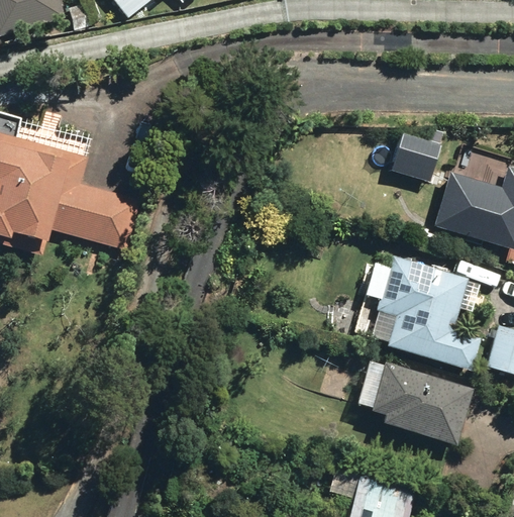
[(0,0),(0,35),(0,37),(68,18),(63,0),(0,0)]
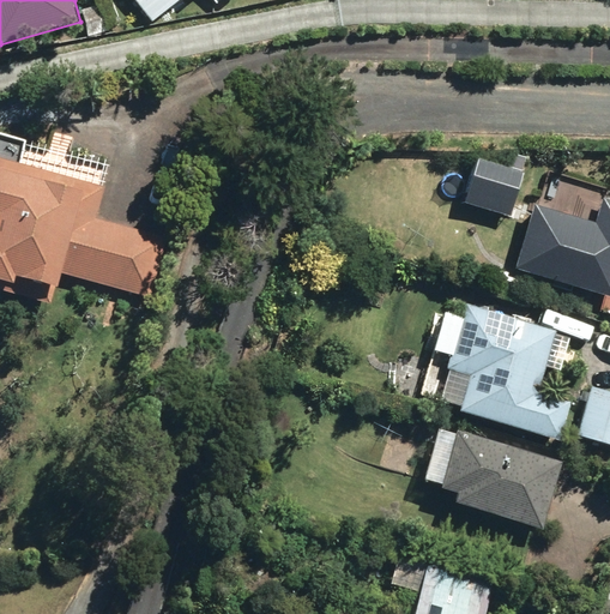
[(88,11),(95,37),(113,32),(107,6),(88,11)]
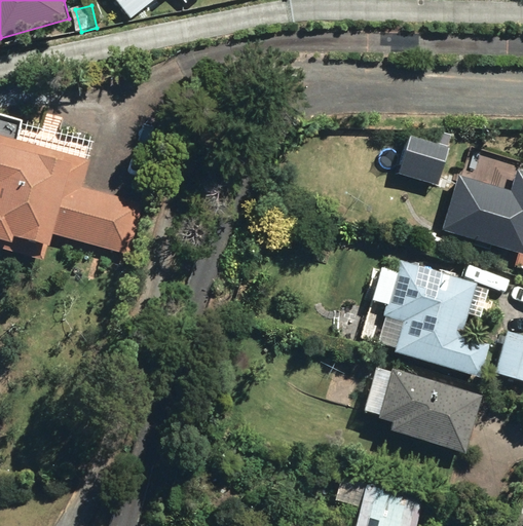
[(50,232),(129,255),(144,204),(83,187),(91,160),(0,134),(0,240),(7,243),(9,235),(46,247),(50,232)]
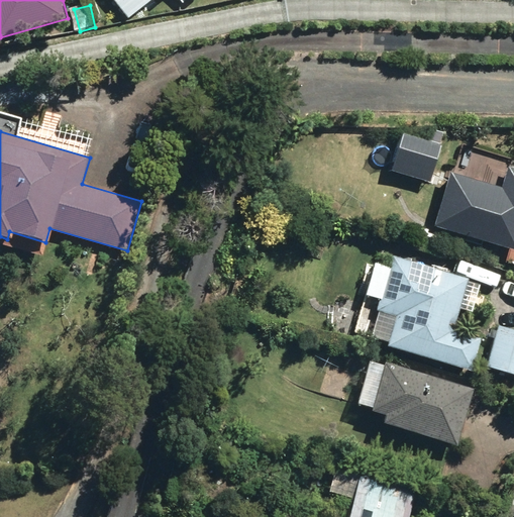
[(391,170),(430,182),(441,144),(402,132),(391,170)]
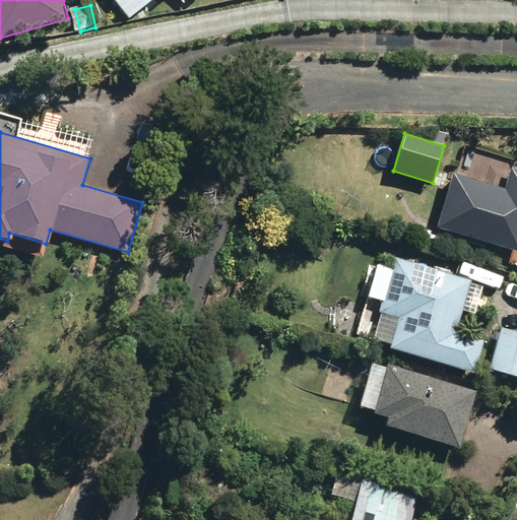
[(435,226),(516,253),(516,167),(513,166),(506,189),(452,172),(435,226)]
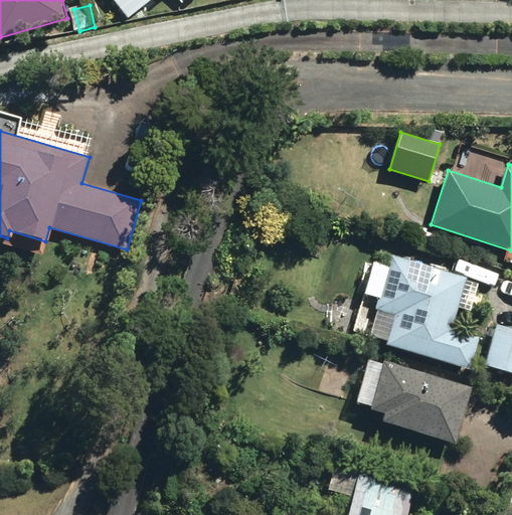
[(385,344),(471,369),(480,336),(453,329),(465,288),(386,267),(374,309),(393,315),(385,344)]
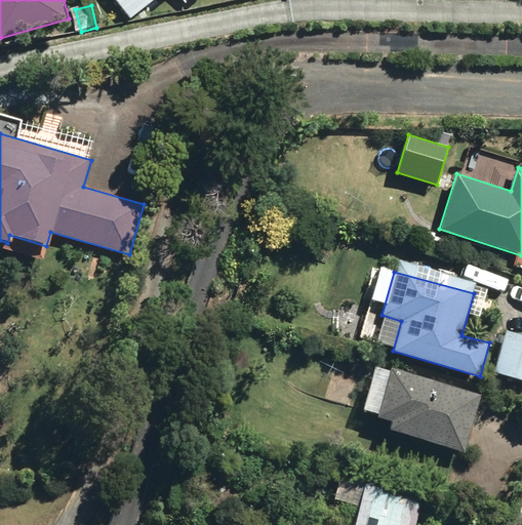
[(495,370),(521,377),(521,333),(508,329),(495,370)]
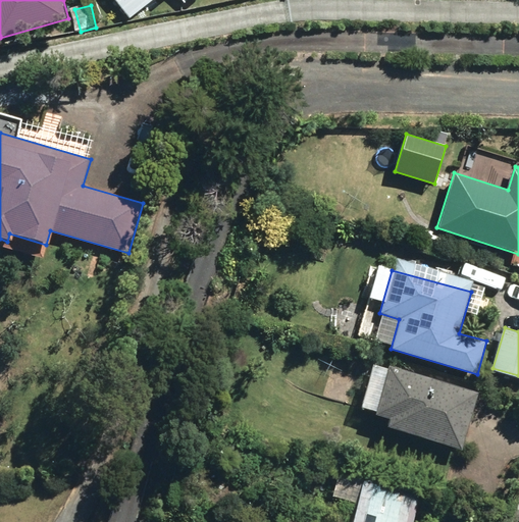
[(385,427),(461,450),(481,385),(392,358),(388,368),(373,363),(360,407),(375,411),(374,415),(388,419),(385,427)]
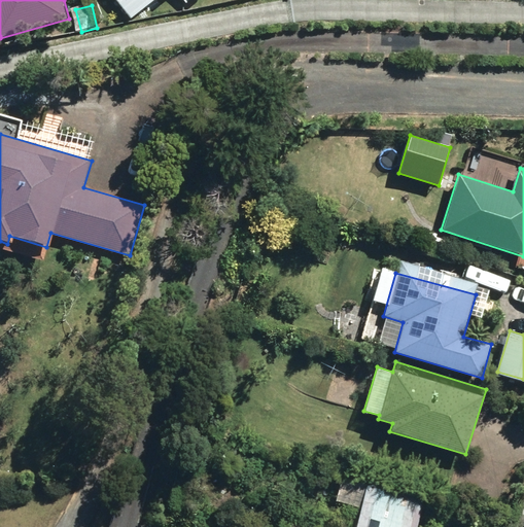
[(416,526),(426,494),(368,477),(365,484),(343,477),(336,500),(360,508),(354,526),(416,526)]
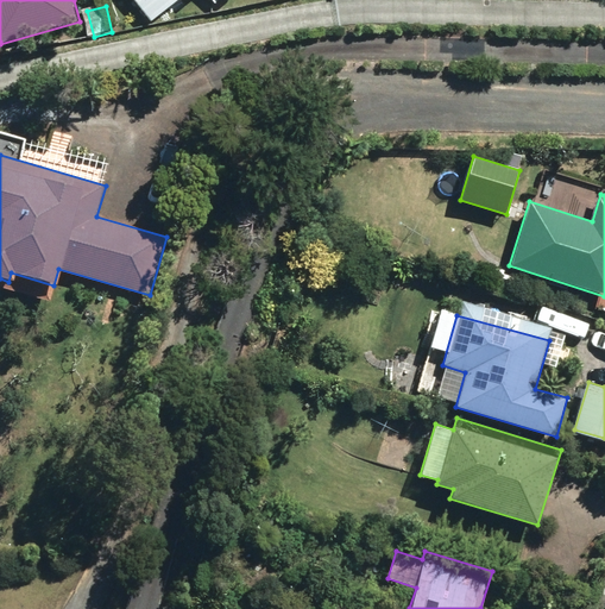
All buildings are outlined.
